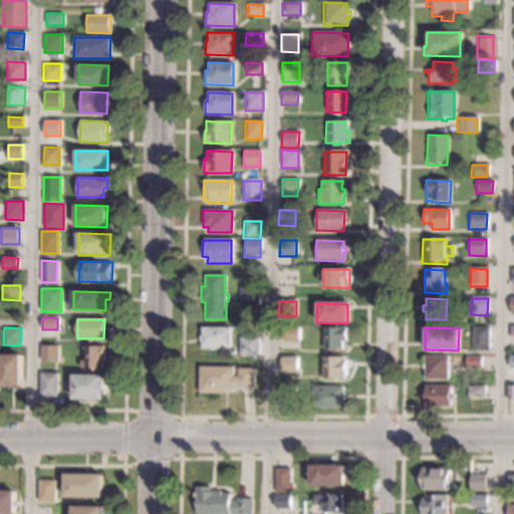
[(490,328),(490,351),(471,351),(472,327),(490,328)]
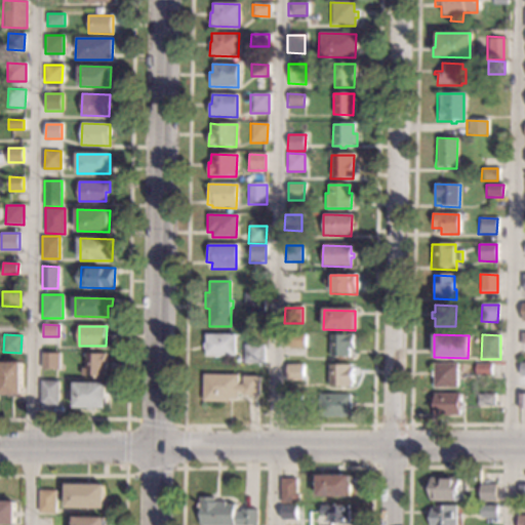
[(235,356),(219,356),(219,358),(214,358),(214,357),(206,357),(206,350),(203,350),(203,344),(204,344),(204,335),(235,335),(235,356)]
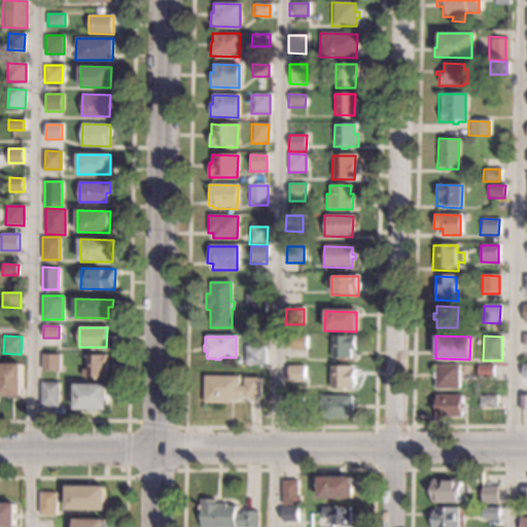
[(354,351),(350,351),(350,360),(331,360),(331,337),(354,337),(354,351)]
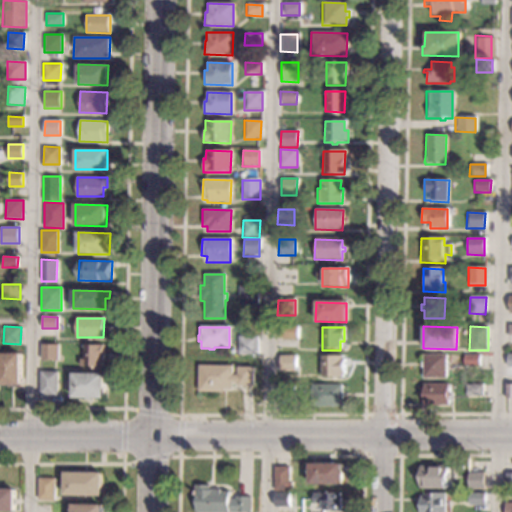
[(297,340),(278,339),(279,328),(297,328),(297,340)]
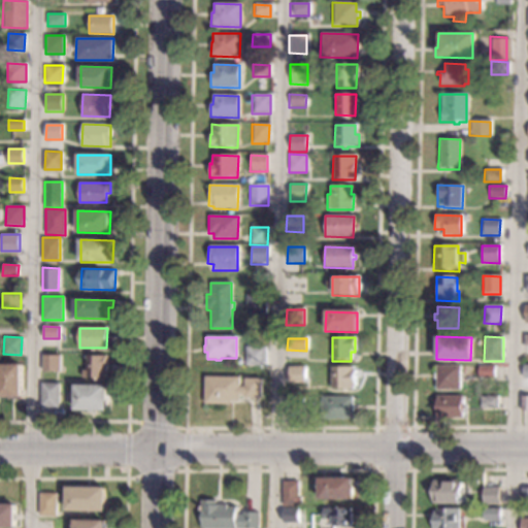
[(265,366),(245,366),(245,348),(265,348),(265,366)]
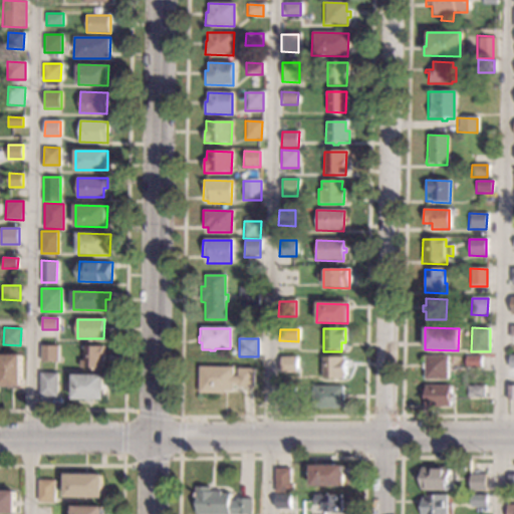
[(58,346),(58,361),(41,360),(42,345),(58,346)]
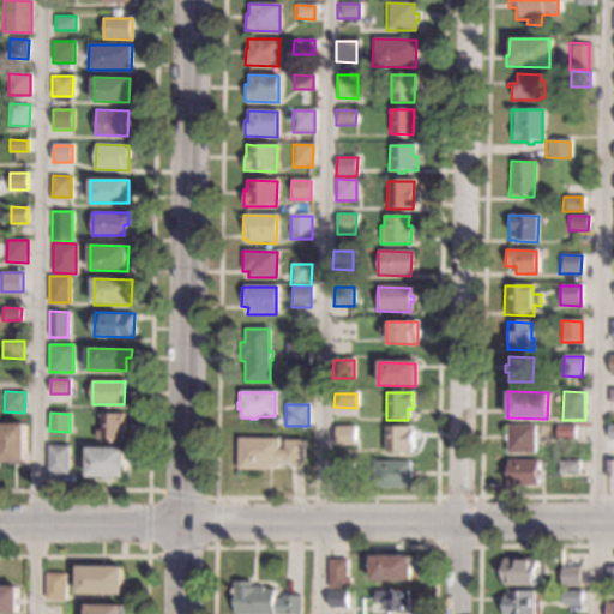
[(124,440),(97,440),(97,429),(101,429),(101,415),(124,415),(124,440)]
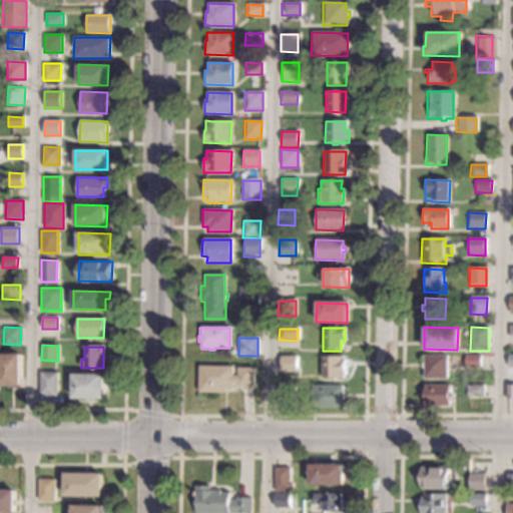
[(21,386),(0,386),(0,354),(21,354),(21,386)]
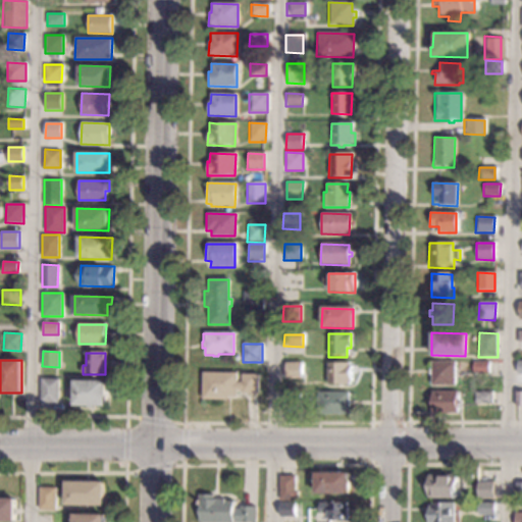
[(455,386),(431,385),(431,375),(428,375),(429,369),(431,369),(431,362),(455,363),(455,386)]
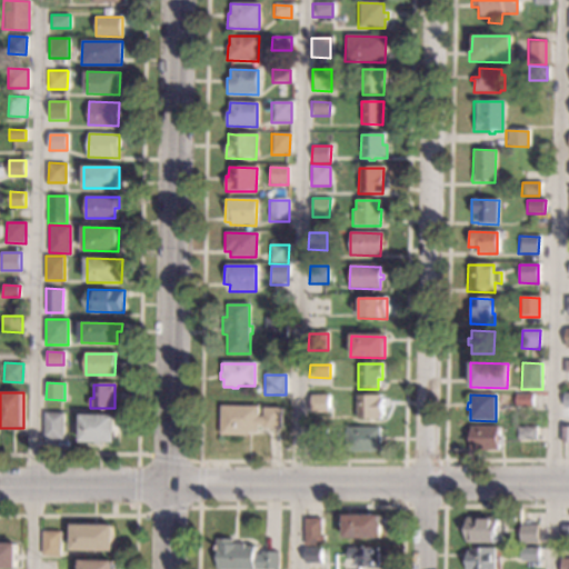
[(328,413),(310,413),(310,396),(328,396),(328,413)]
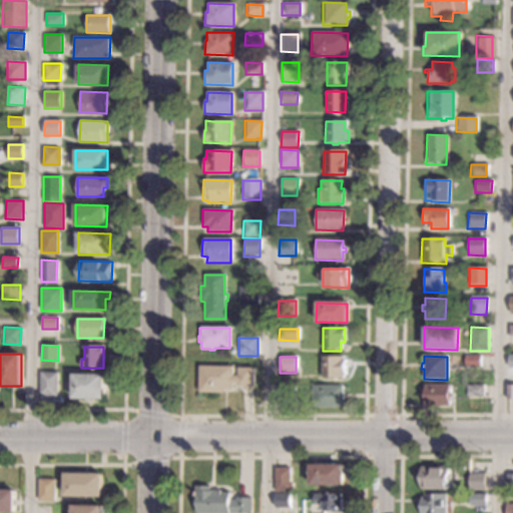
[(342,361),(345,361),(345,363),(348,363),(347,377),(342,377),(342,380),(321,380),(321,357),(342,357),(342,361)]
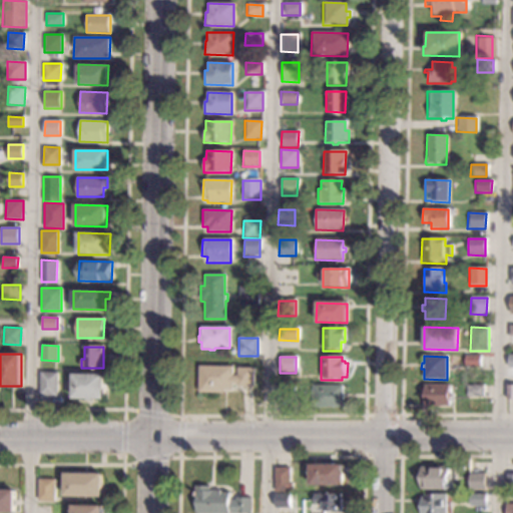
[(480,368),(464,367),(464,357),(480,357),(480,368)]
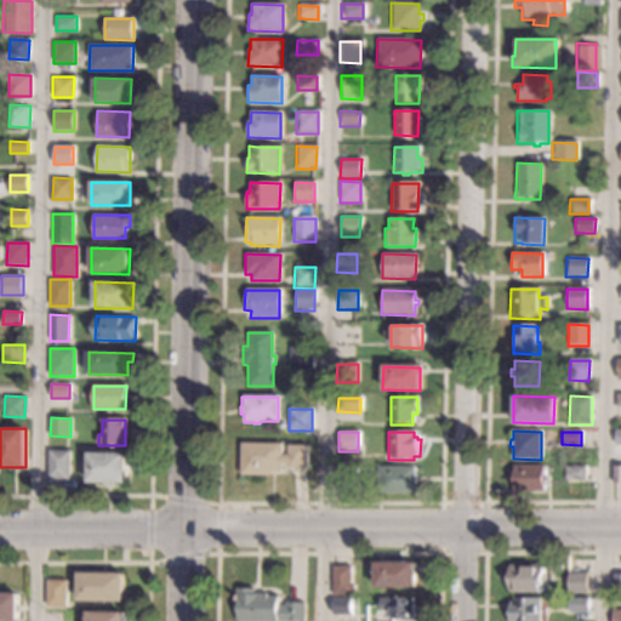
[(281,456),(288,456),(288,446),(307,448),(307,469),(288,469),(288,466),(281,466),(281,473),(272,473),(272,478),(240,478),(240,445),(281,446),(281,456)]
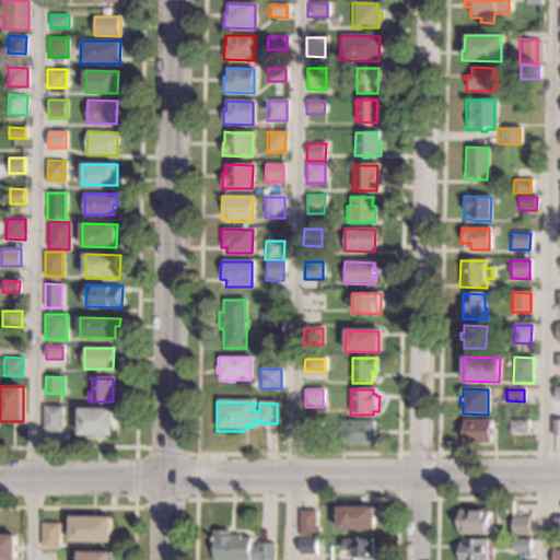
[(63,407),(62,432),(44,432),(45,406),(63,407)]
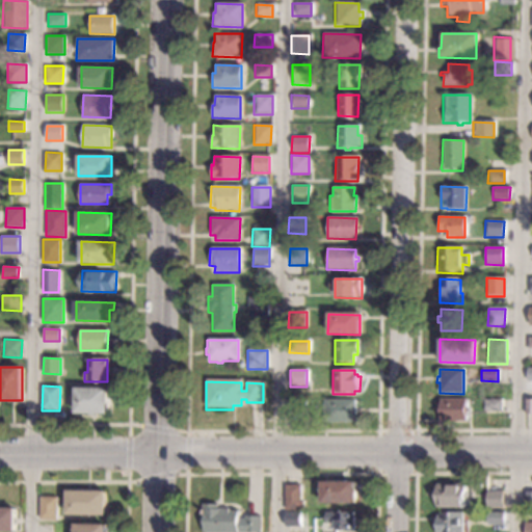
[(108,414),(76,413),(76,389),(108,389),(108,414)]
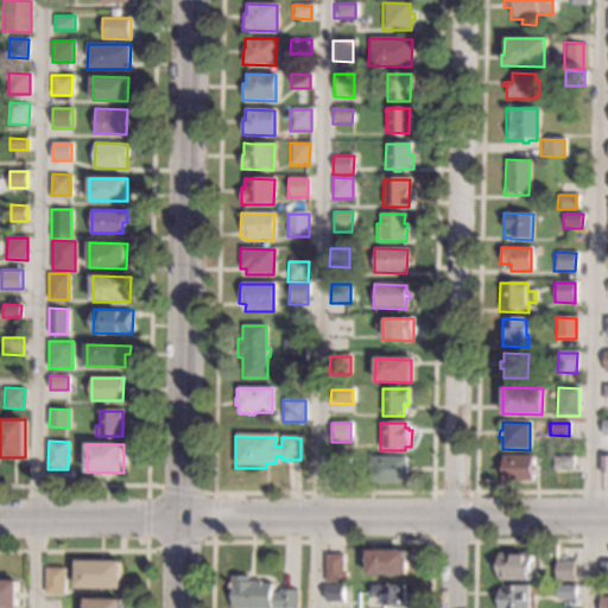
[(533,467),(538,467),(537,474),(533,474),(533,482),(501,481),(502,456),(533,457),(533,467)]
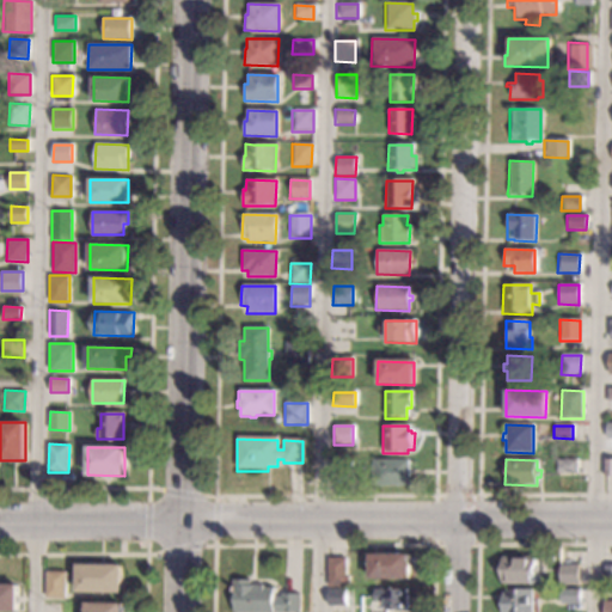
[(352,476),(331,475),(331,460),(352,460),(352,476)]
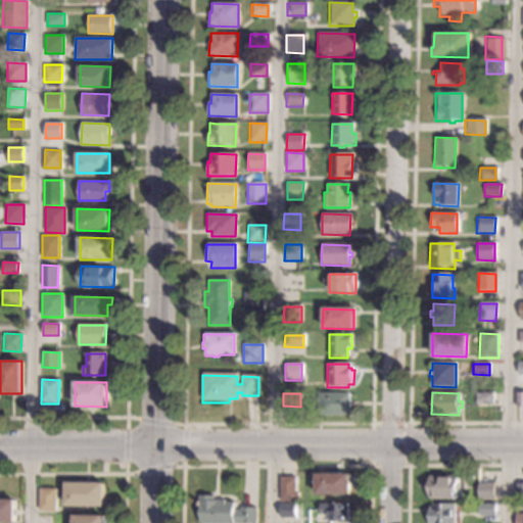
[(493,394),(493,405),(476,405),(476,393),(493,394)]
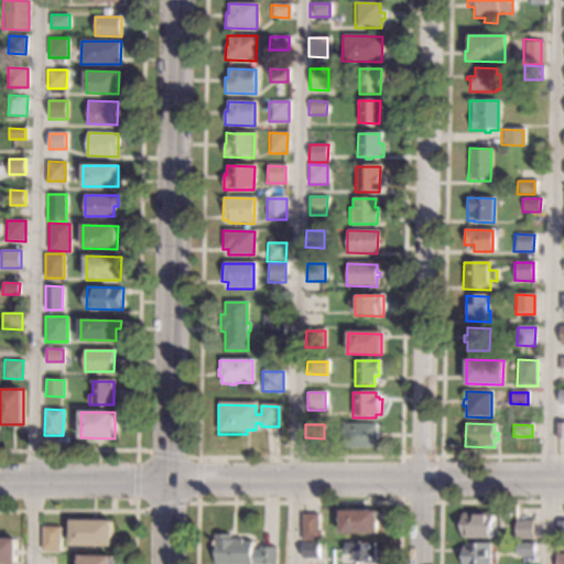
[(377,434),(379,434),(379,441),(376,441),(376,447),(344,447),(344,425),(377,425),(377,434)]
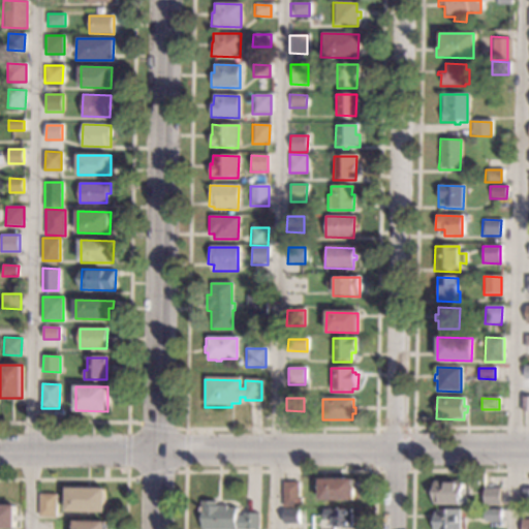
[(354,500),(320,500),(320,479),(354,479),(354,500)]
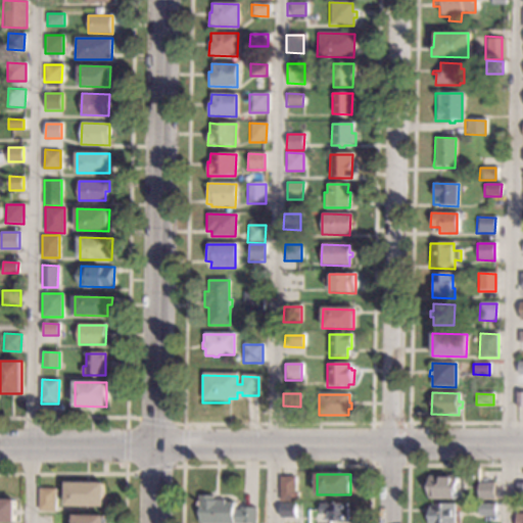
[(459,498),(430,498),(430,475),(459,475),(459,498)]
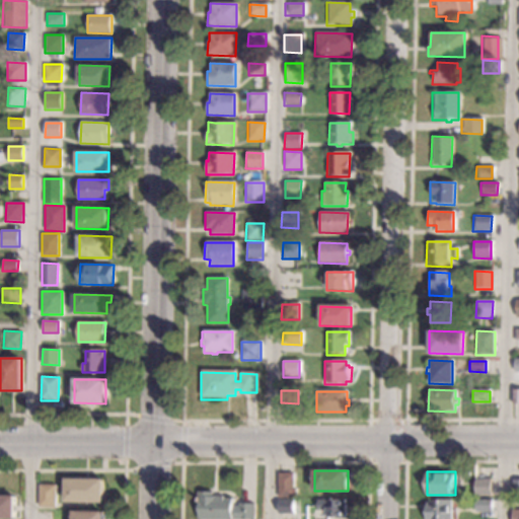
[(293,489),(296,489),(296,498),(279,498),(278,473),(293,473),(293,489)]
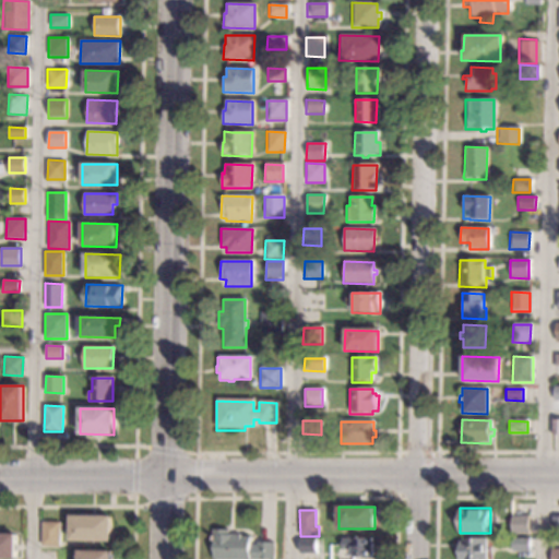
[(530,535),(512,535),(512,515),(530,515),(530,535)]
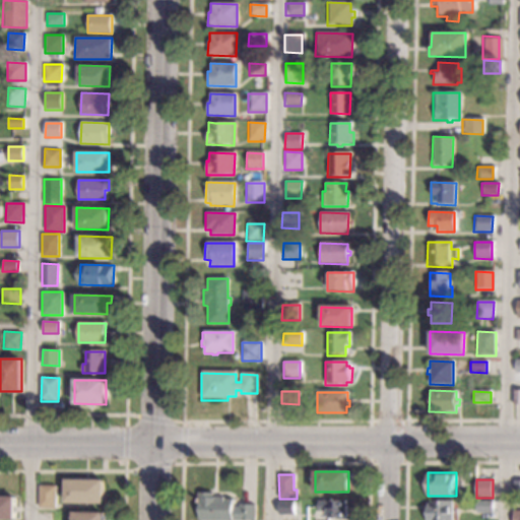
[(105,503),(66,503),(66,480),(105,480),(105,503)]
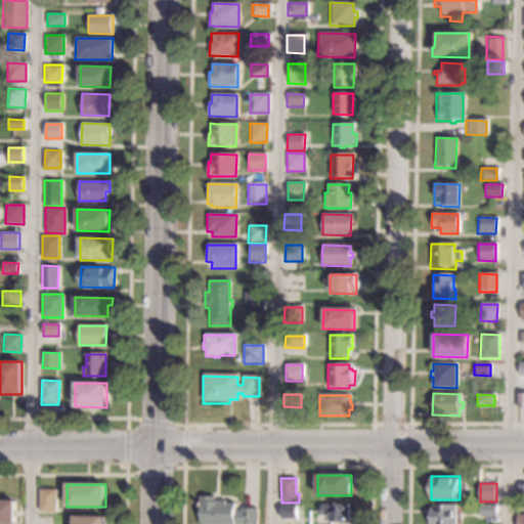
[(56,512),(39,512),(39,490),(56,490),(56,512)]
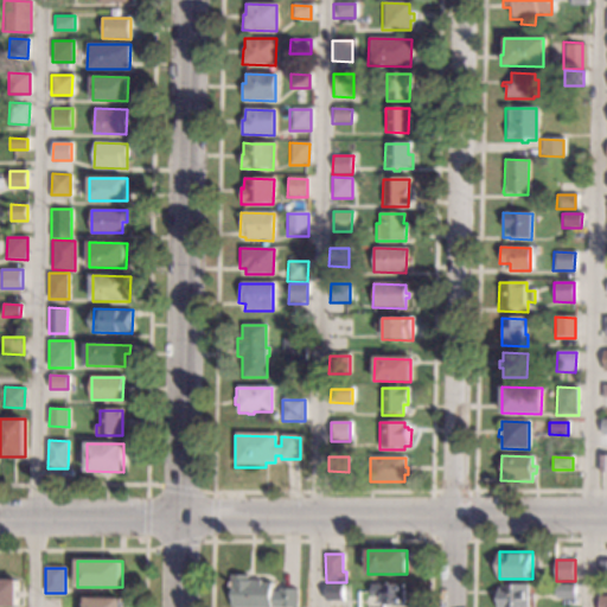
[(250,581),(263,581),(263,582),(273,582),(273,592),(280,592),(280,589),(299,589),(299,606),(234,606),(234,575),(250,575),(250,581)]
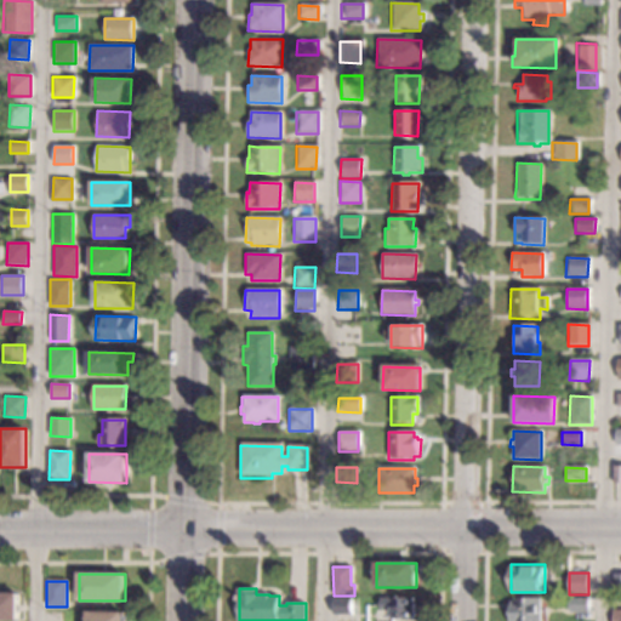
[(0,620),(0,593),(20,593),(20,620),(0,620)]
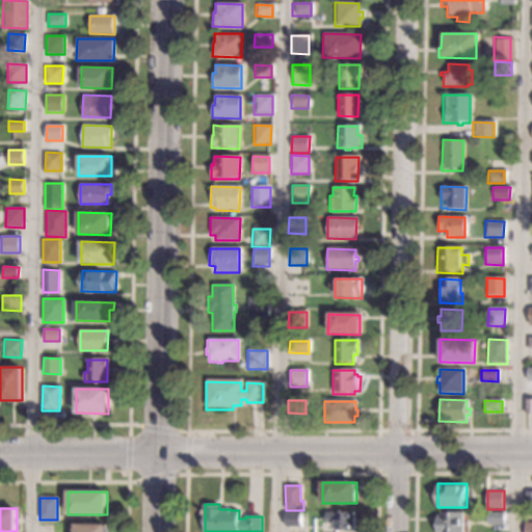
[(354,530),(336,530),(336,523),(326,523),(326,513),(354,512),(354,530)]
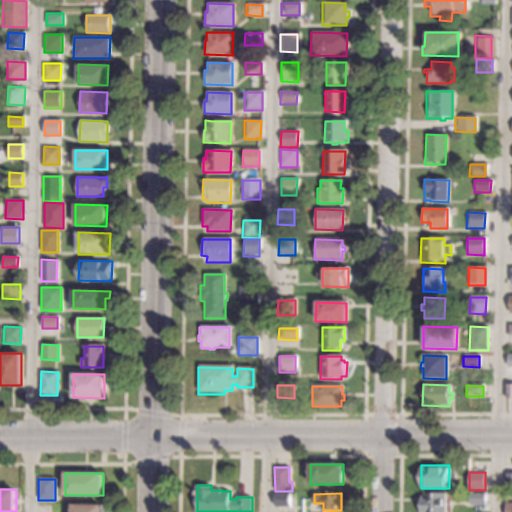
[(446,511),(421,511),(421,496),(424,496),(424,493),(446,493),(446,511)]
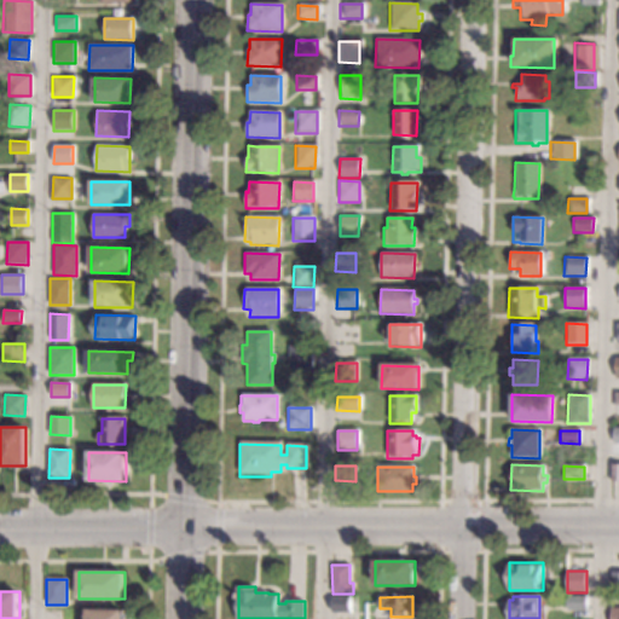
[(588,596),(588,611),(568,611),(568,596),(588,596)]
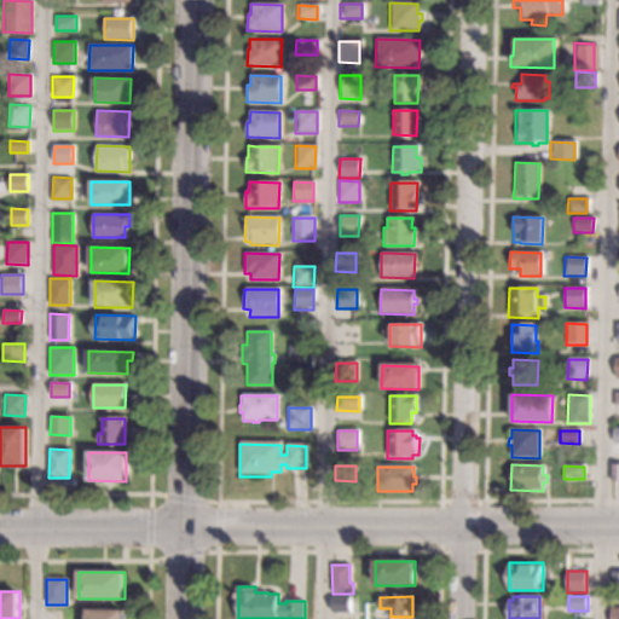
[(351,613),(333,613),(333,599),(351,599),(351,613)]
